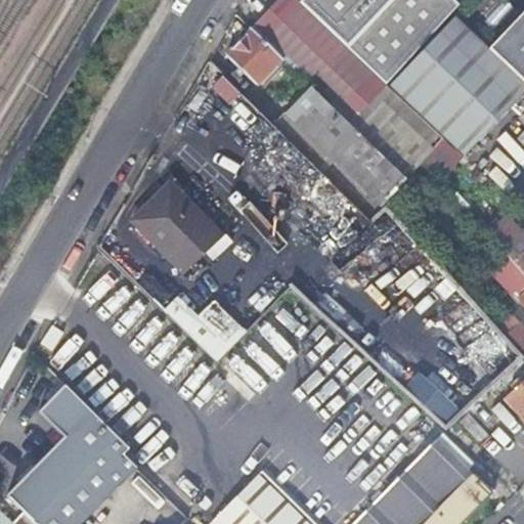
[(278,0),(267,12),(250,30),(280,59),(310,88),(405,180),(413,172),(422,164),(432,151),(376,96),(385,86),(299,6),(293,0),(278,0)]
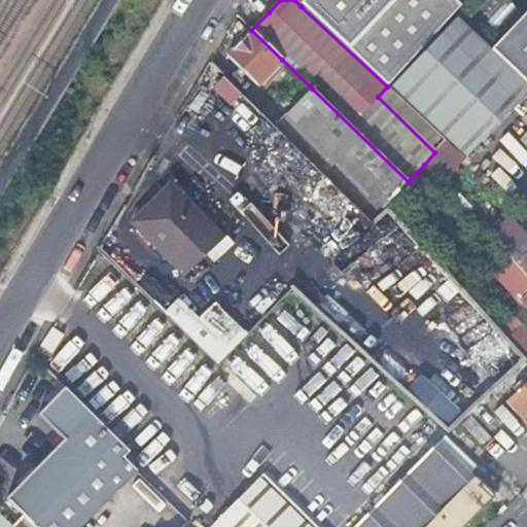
[(306,0),(301,6),(387,86),(387,88),(453,15),(461,7),(453,0),(306,0)]
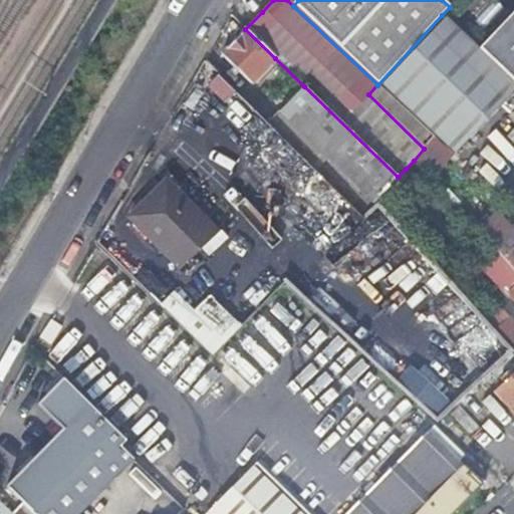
[(513,82),(513,14),(512,14),(479,49),(513,82)]
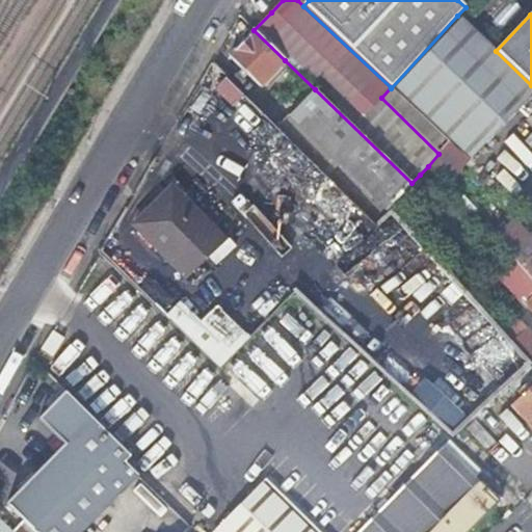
[(457,16),(391,88),(449,142),(469,161),(531,92),(531,85),(496,51),(457,16)]
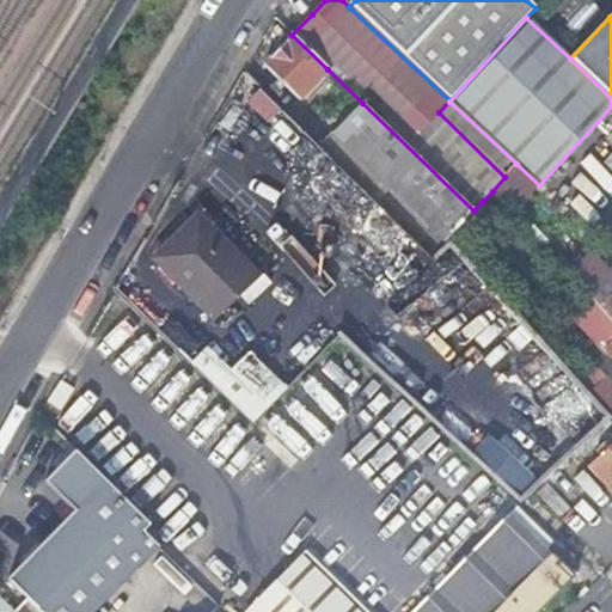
[(328,69),(292,35),(279,49),(263,66),(298,101),(328,69)]
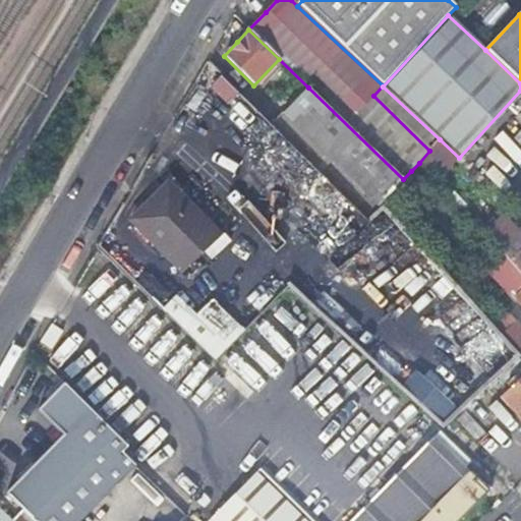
[(223,77),(210,88),(223,106),(236,97),(223,77)]
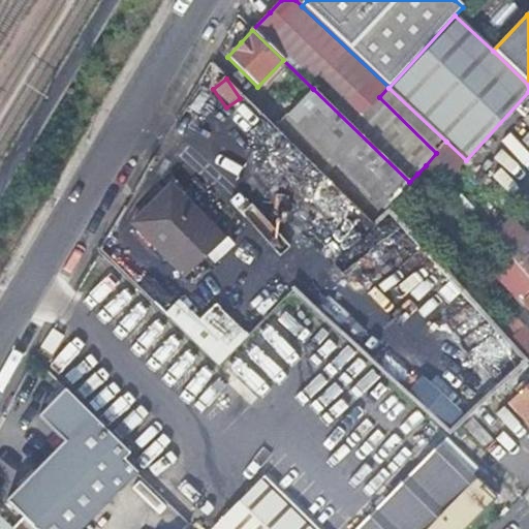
[(313,89),(287,116),(384,210),(389,206),(409,183),(409,182),(313,89)]
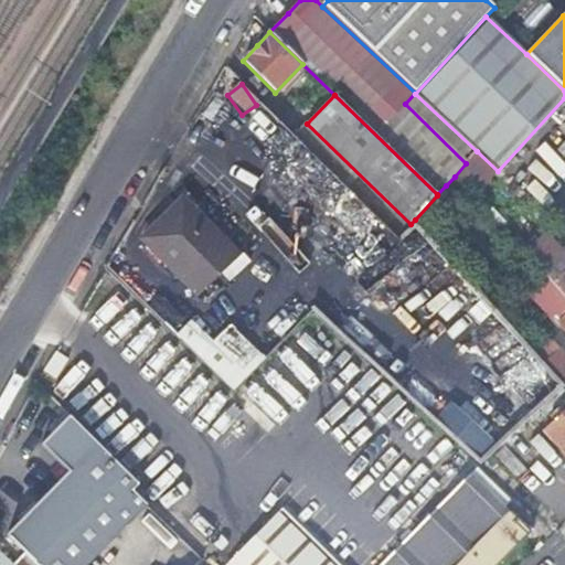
[(280,162),(298,147),(260,104),(244,118),(280,162)]
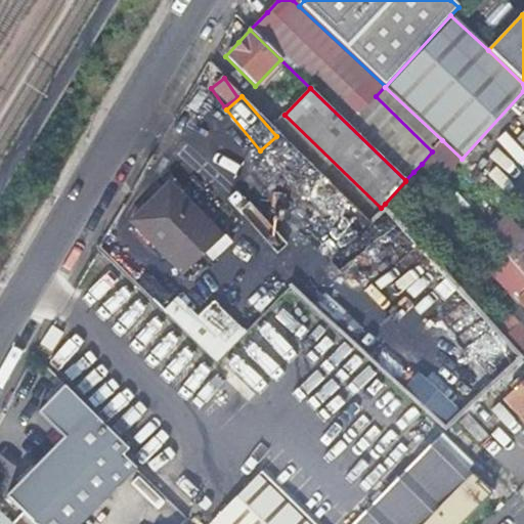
[(285,115),(273,127),(369,221),(381,208),(285,115)]
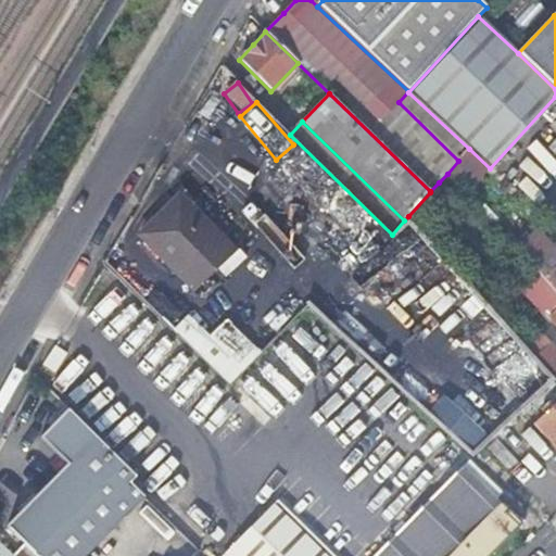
[(444,188),(439,182),(430,191),(430,192),(436,198),(444,188)]
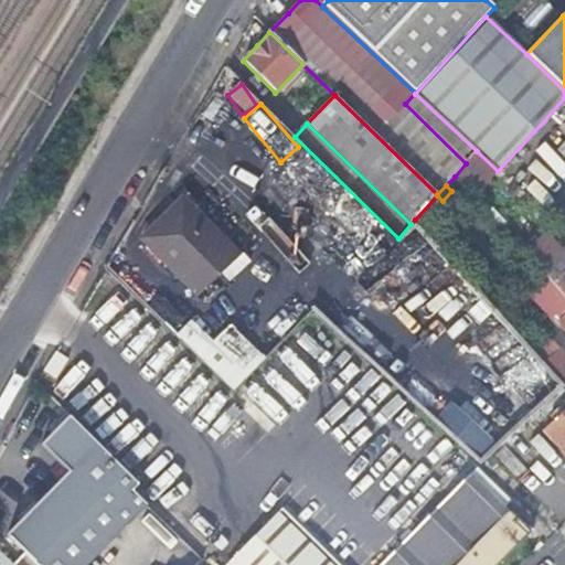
[(191,222),(178,209),(161,225),(146,240),(181,275),(178,278),(193,294),(235,253),(198,214),(191,222)]
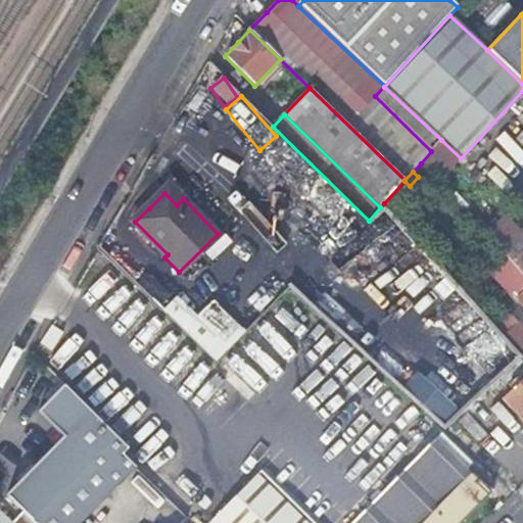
[(522,237),(506,218),(486,236),(522,276),(522,237)]
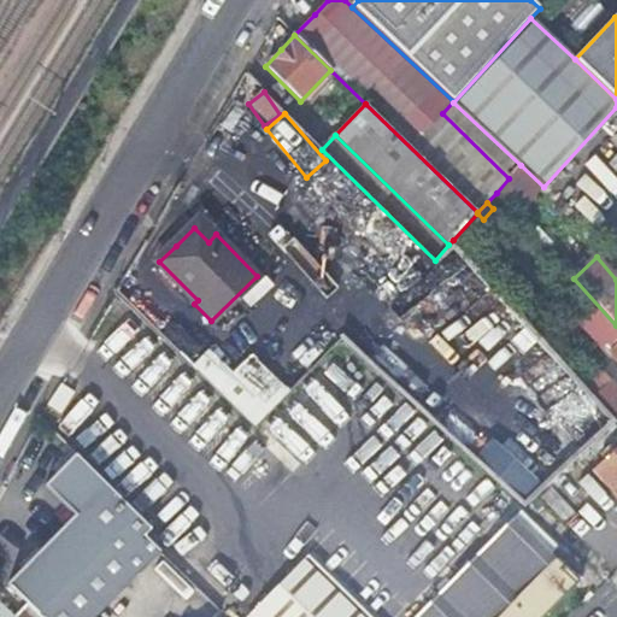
[(397,298),(399,300),(409,289),(424,272),(397,298)]
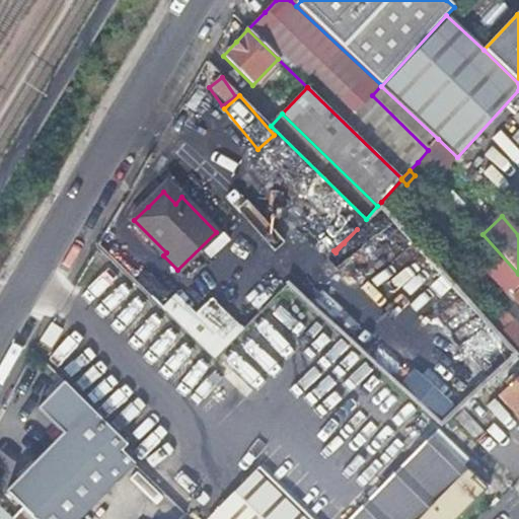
[(518,277),(495,250),(483,261),(518,300),(518,277)]
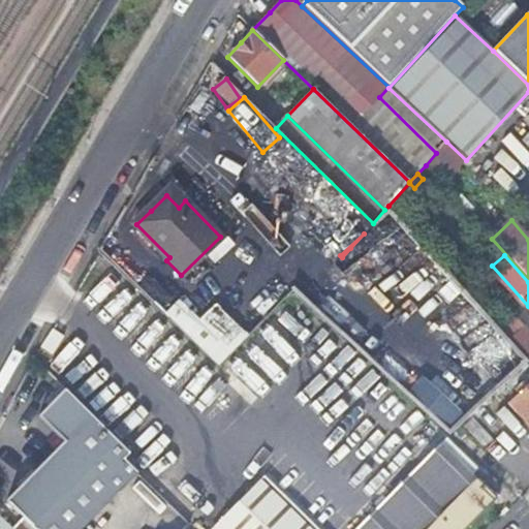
[(218,368),(248,336),(215,304),(198,320),(178,300),(163,315),(218,368)]
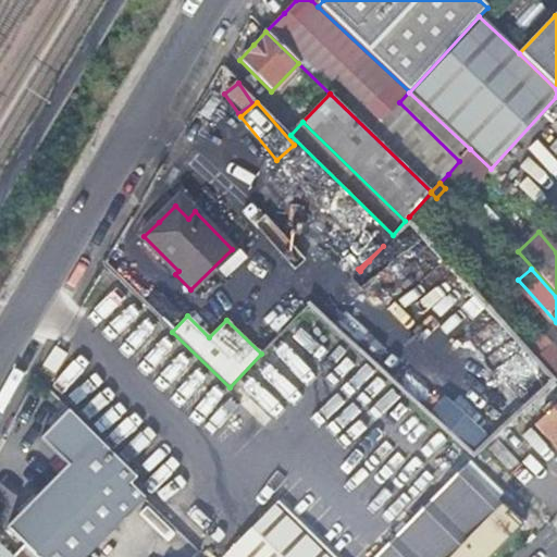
[(537,356),(556,376),(556,348),(552,344),(537,356)]
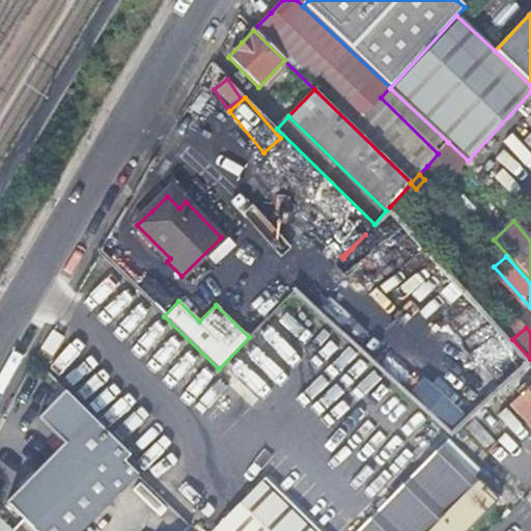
[(463,368),(487,395),(502,382),(510,390),(512,387),(522,397),(512,406),(530,424),(530,380),(530,381),(520,368),(529,360),(503,332),(463,368)]
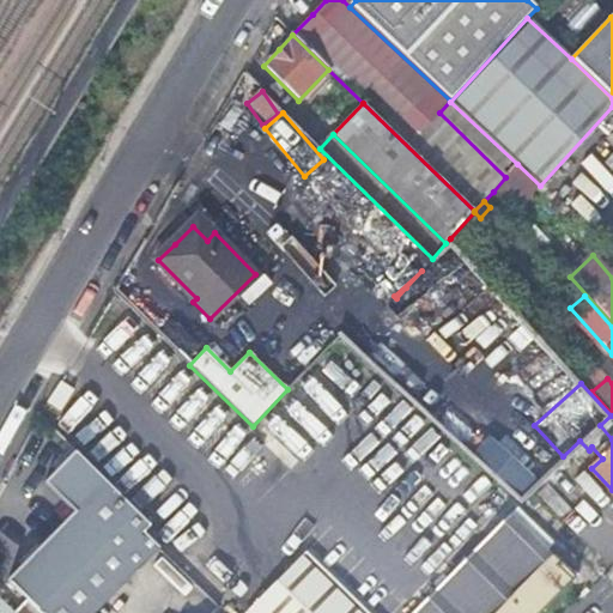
[(6,582),(36,612),(54,612),(80,583),(89,592),(146,534),(152,528),(125,502),(78,455),(74,451),(43,483),(73,513),(6,582)]
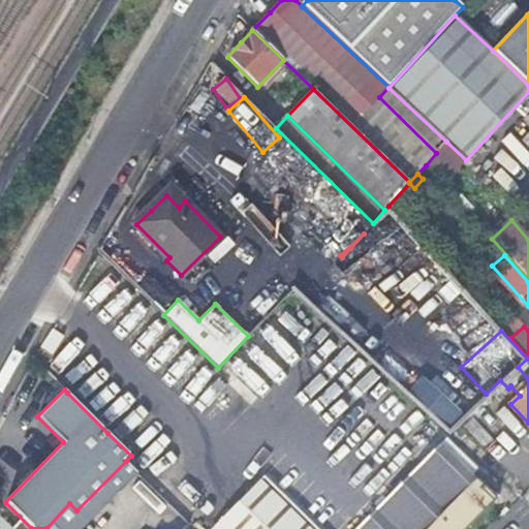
[(315,399),(283,432),(306,454),(338,422),(315,399)]
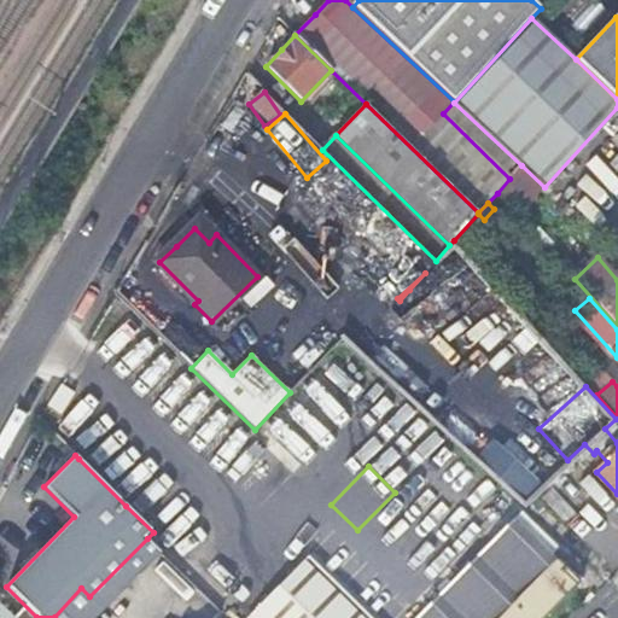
[(251,616),(252,617),(544,617),(578,583),(513,519),(414,617),(363,617),(304,561),(251,616)]
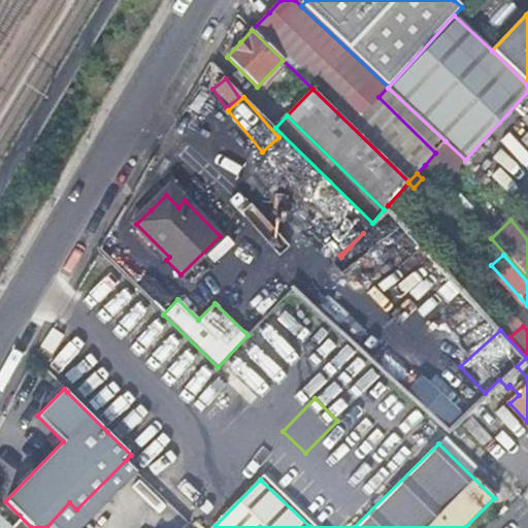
[(69,502),(46,527),(81,527),(136,471),(126,460),(76,509),(69,502)]
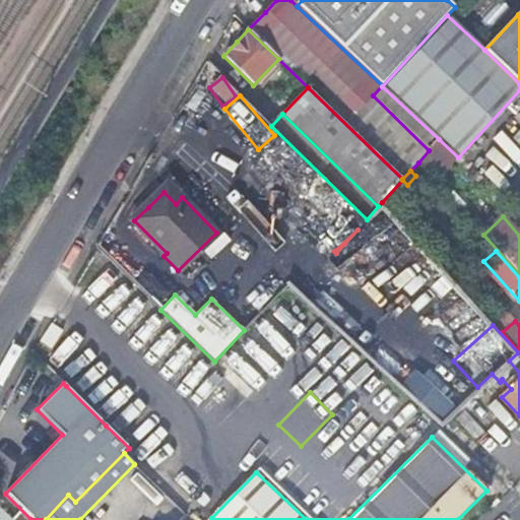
[(9,519),(0,511),(0,519),(9,519)]
